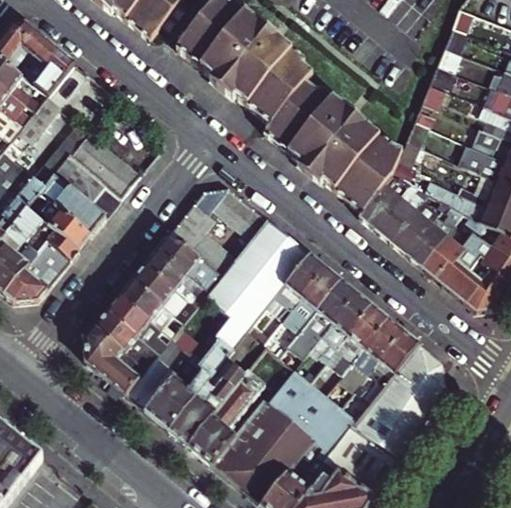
[(103,0),(151,39),(182,0),(103,0)]
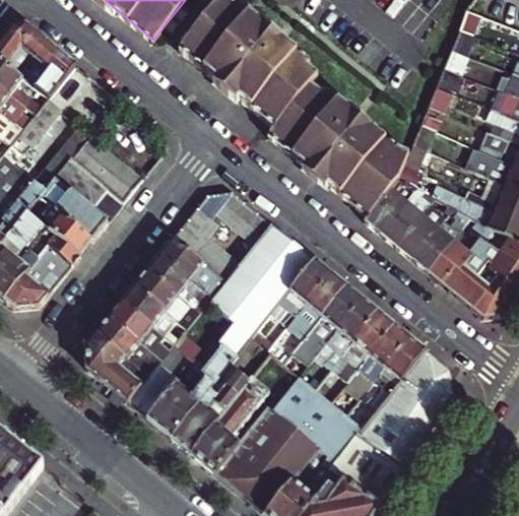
[(308,65),(312,61),(239,2),(236,5),(229,0),(222,0),(182,50),(276,126),(269,135),(369,216),(390,189),(398,179),(410,149),(399,146),(327,87),(323,91),(313,82),(320,74),(308,65)]
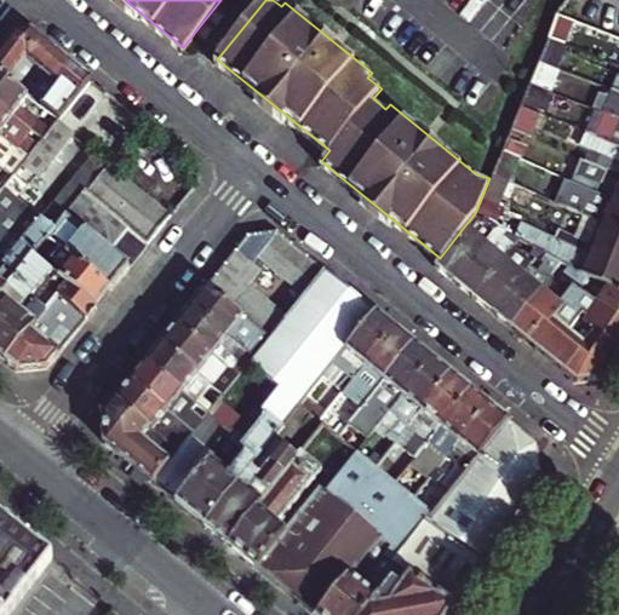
[(556,10),(546,33),(560,38),(562,39),(571,16),(556,10)]
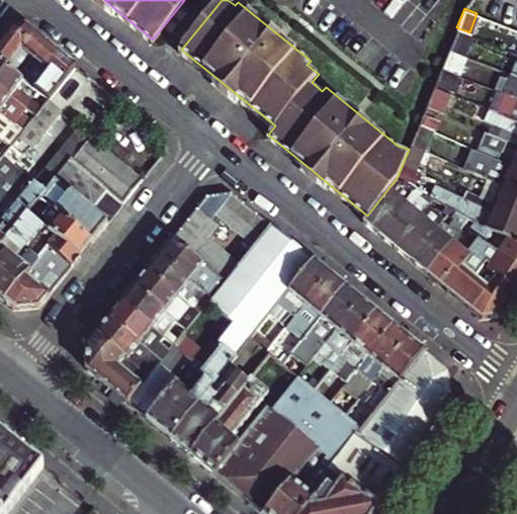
[(0,58),(7,64),(34,28),(25,22),(12,23),(0,38),(0,58)]
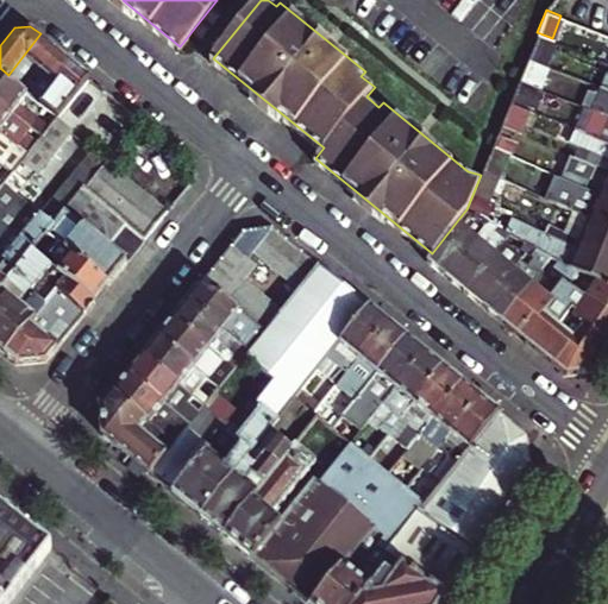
[(537,32),(528,56),(540,61),(550,37),(537,32)]
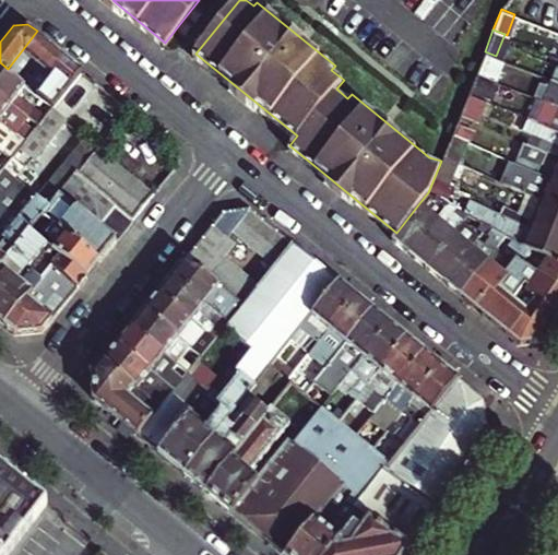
[(37,31),(8,69),(25,82),(40,63),(51,71),(66,54),(37,31)]
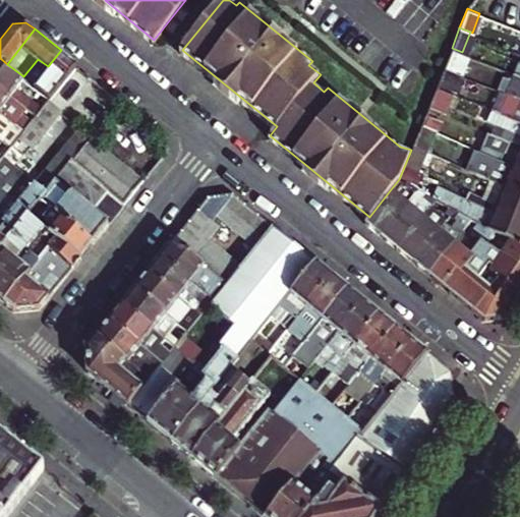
[(452,48),(445,66),(457,71),(459,72),(467,54),(462,52),(452,48)]
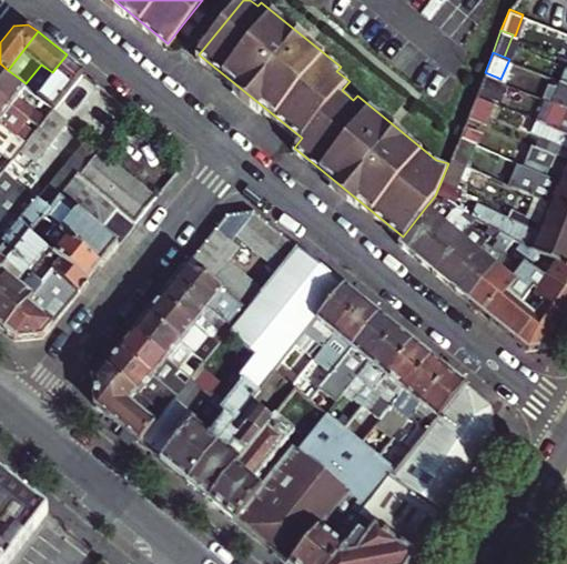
[(41,64),(26,83),(43,97),(54,106),(84,69),(67,54),(52,72),(41,64)]
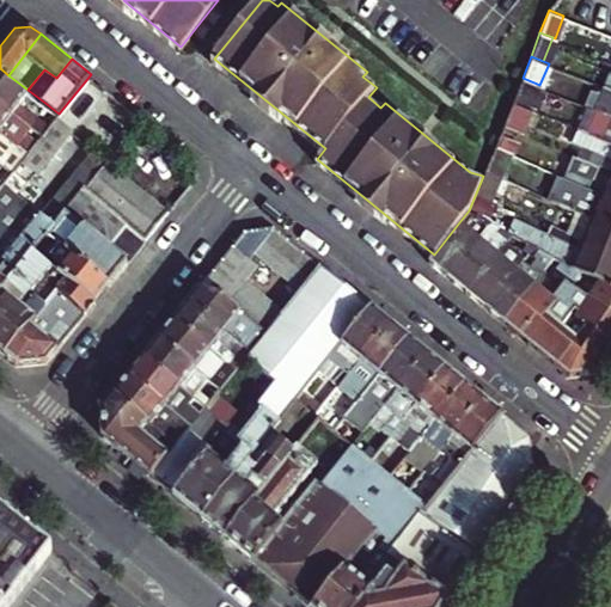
[(0,100),(12,110),(31,124),(43,134),(59,114),(47,104),(38,115),(19,100),(28,90),(8,75),(0,68),(0,100)]
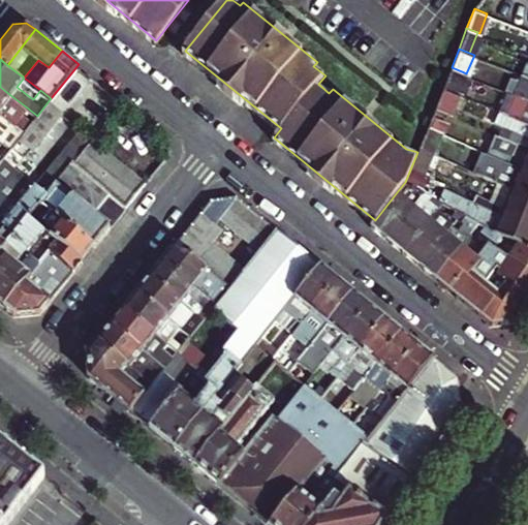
[(443,86),(456,91),(464,72),(452,67),(443,86)]
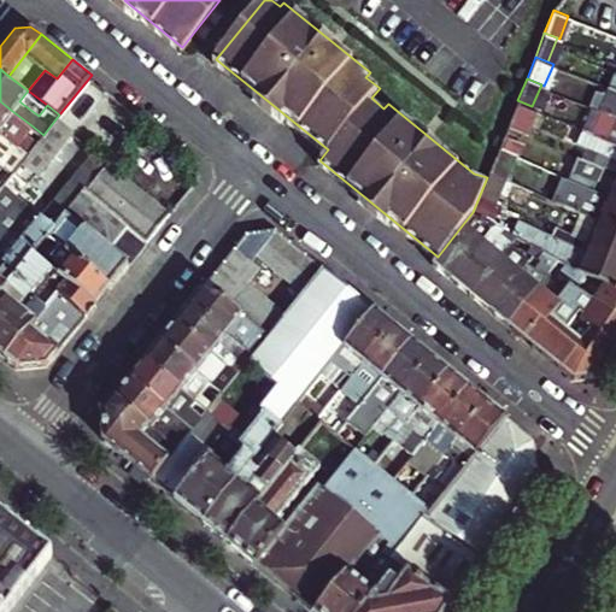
[(599,109),(606,111),(615,115),(615,87),(610,84),(606,93),(599,109)]
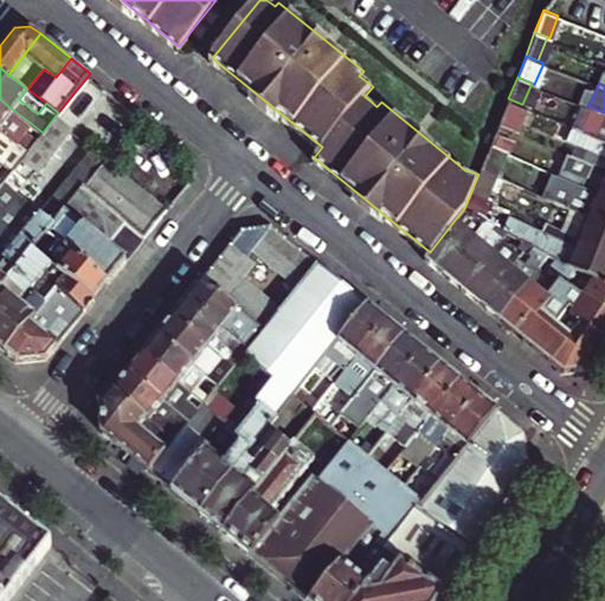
[(522,104),(508,98),(500,120),(514,125),(519,128),(527,107),(522,104)]
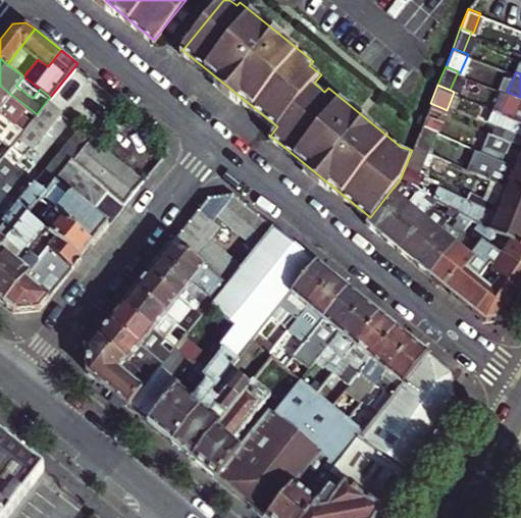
[(0,107),(10,94),(0,86),(0,107)]
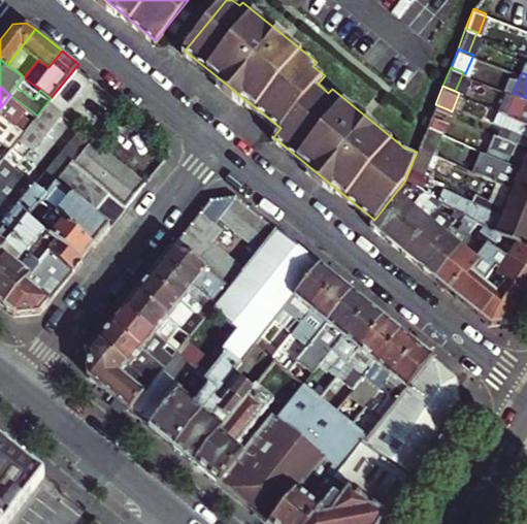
[(526,98),(519,95),(511,115),(526,121),(526,98)]
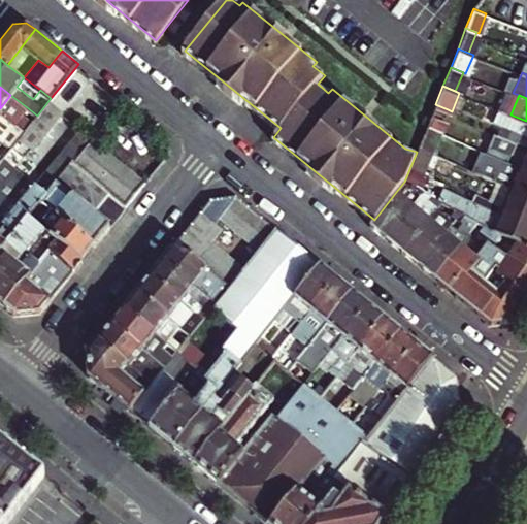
[(435,104),(428,124),(439,129),(448,109),(435,104)]
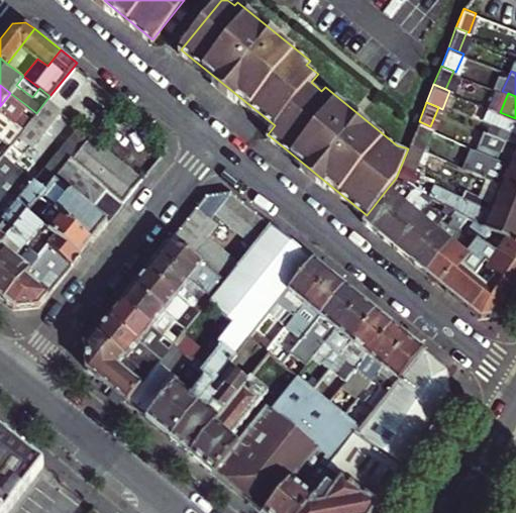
[(36,113),(26,105),(14,121),(19,125),(24,129),(36,113)]
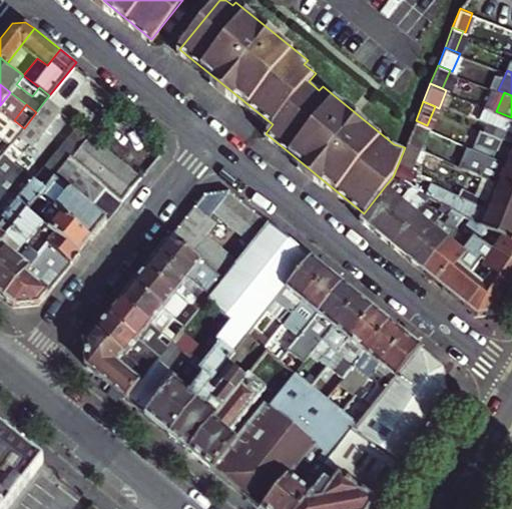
[(507,138),(511,140),(511,117),(496,111),(484,106),(480,116),(498,124),(494,133),(507,138)]
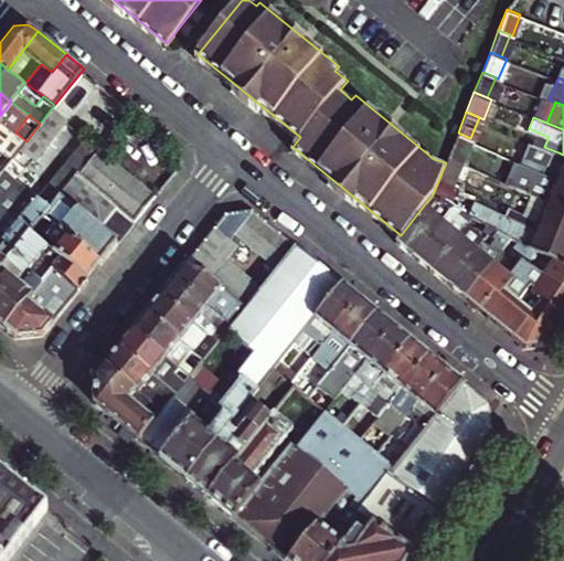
[(21,137),(16,133),(12,138),(17,143),(21,137)]
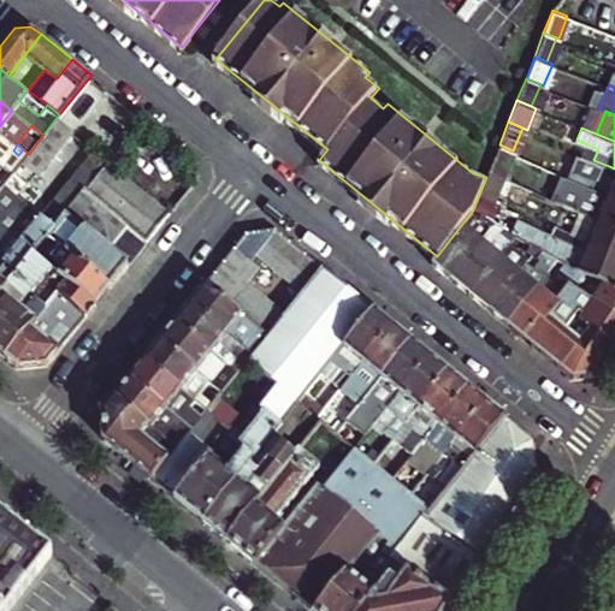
[(504,173),(513,150),(500,144),(490,167),(504,173)]
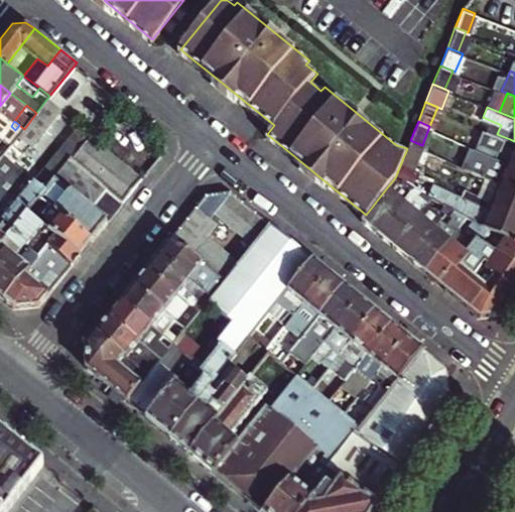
[(71,157),(91,133),(80,124),(33,178),(45,187),(56,175),(63,166),(71,157)]
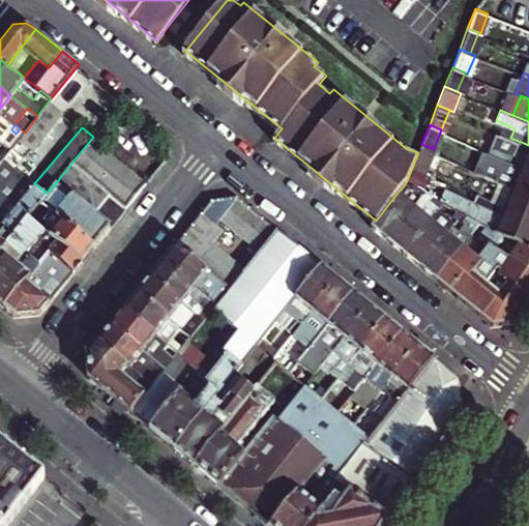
[(146,180),(93,137),(72,162),(96,181),(125,205),(146,180)]
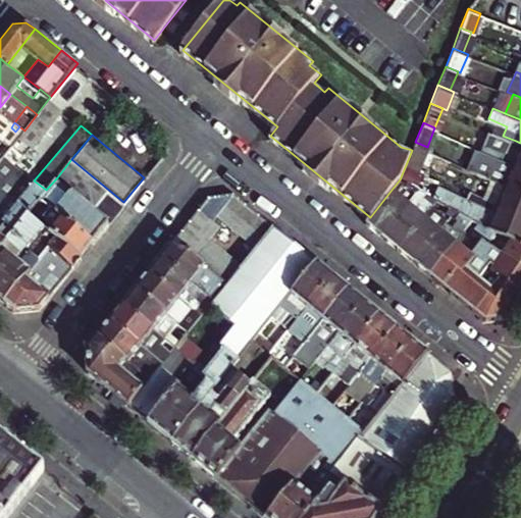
[(520,166),(520,143),(516,141),(511,153),(495,147),(497,142),(491,140),(486,152),(495,156),(520,166)]
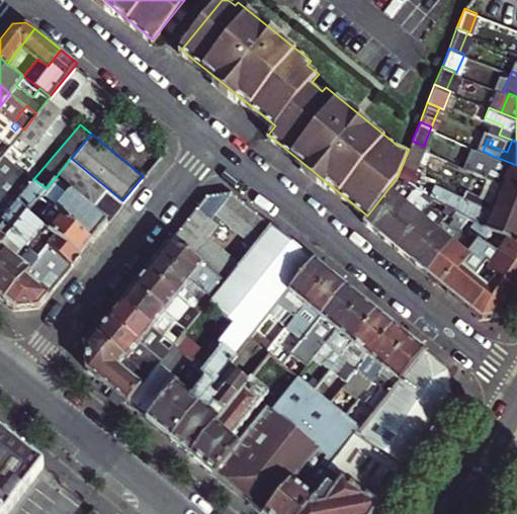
[(0,203),(21,178),(25,173),(5,155),(0,160),(0,203)]
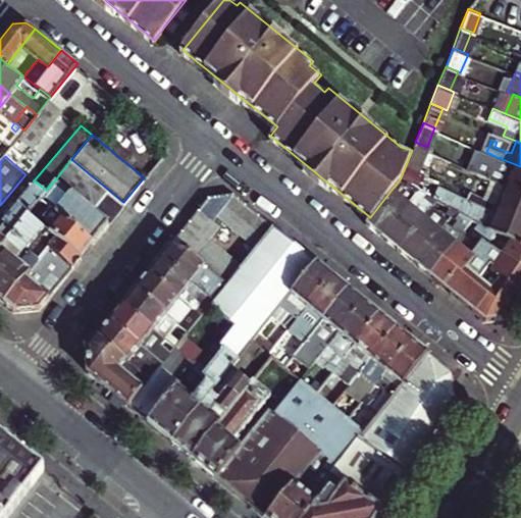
[(520,166),(495,156),(487,173),(507,182),(520,187),(520,166)]
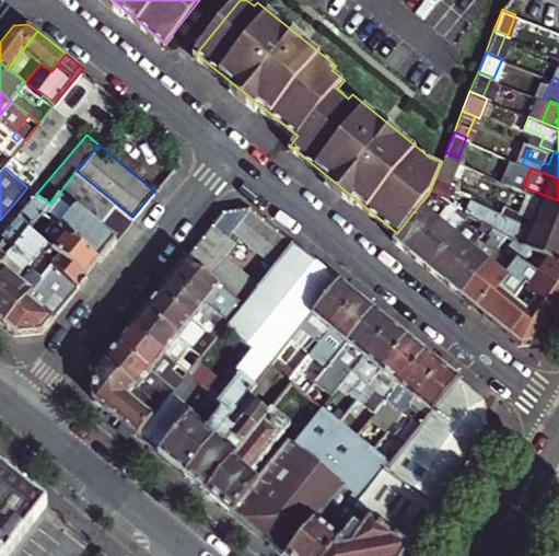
[(77,171),(69,181),(94,201),(102,192),(77,171)]
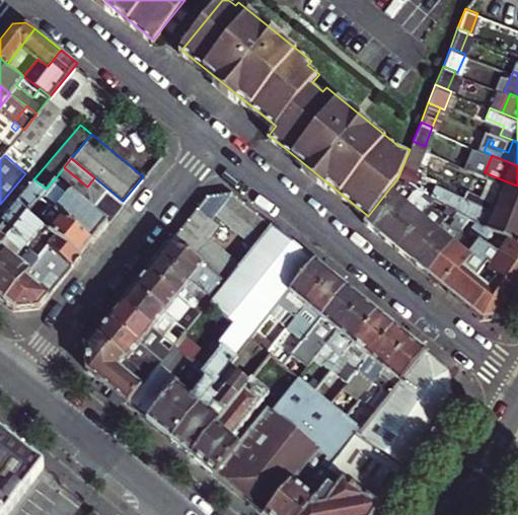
[(57,176),(79,196),(87,187),(64,167),(57,176)]
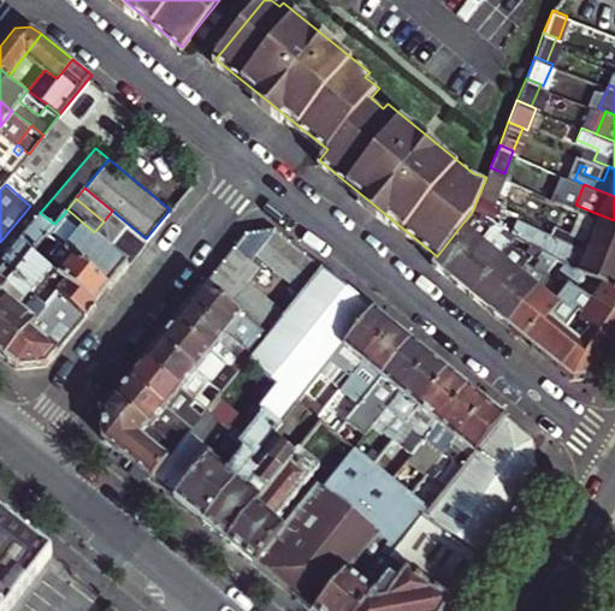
[(30,206),(25,212),(35,219),(40,213),(30,206)]
